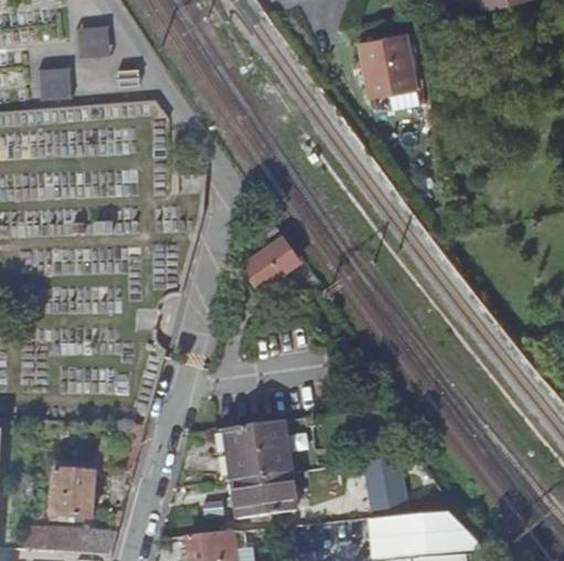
[(83,22),(85,54),(117,52),(115,20),(83,22)]
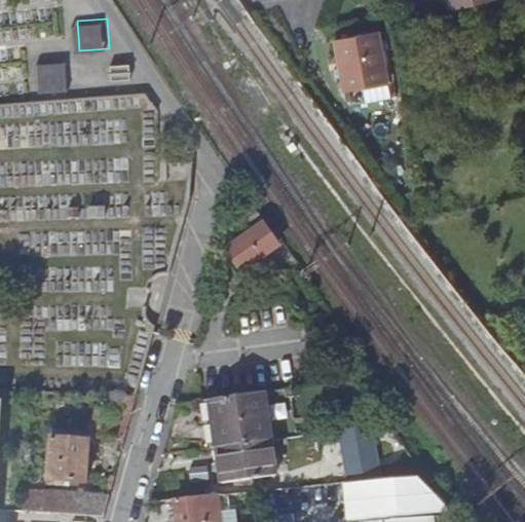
[(361,87),(387,82),(377,31),(333,39),(343,91),(361,87)]
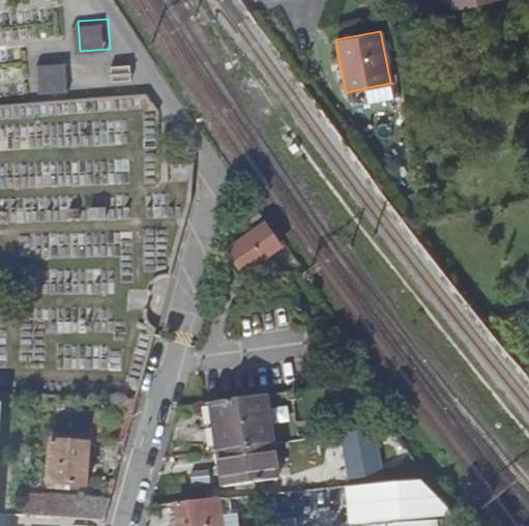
[(41,61),(43,83),(50,83),(50,88),(71,87),(70,68),(61,69),(61,60),(41,61)]
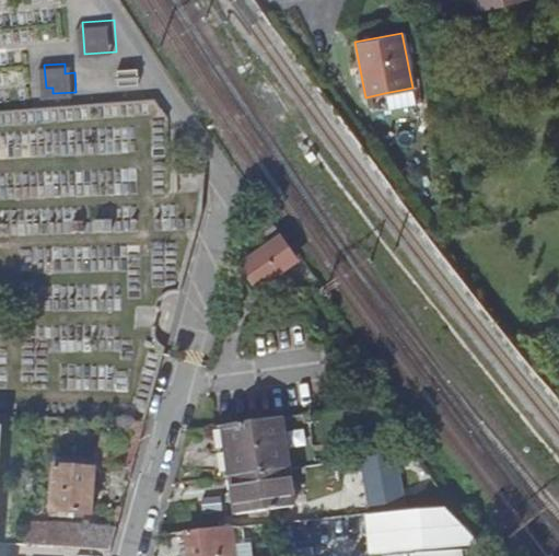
[(123,66),(124,82),(143,80),(142,65),(123,66)]
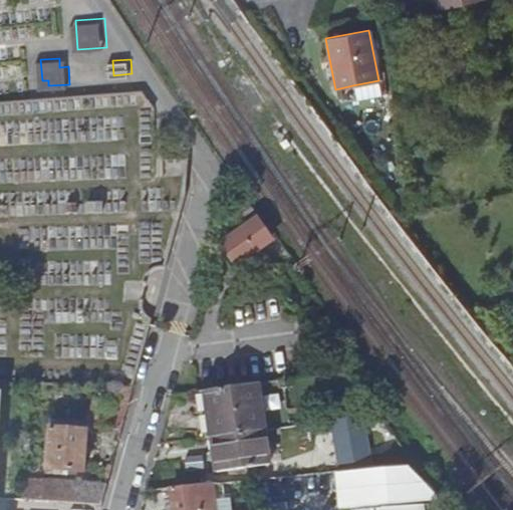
[(378,80),(352,85),(355,99),(380,94),(378,80)]
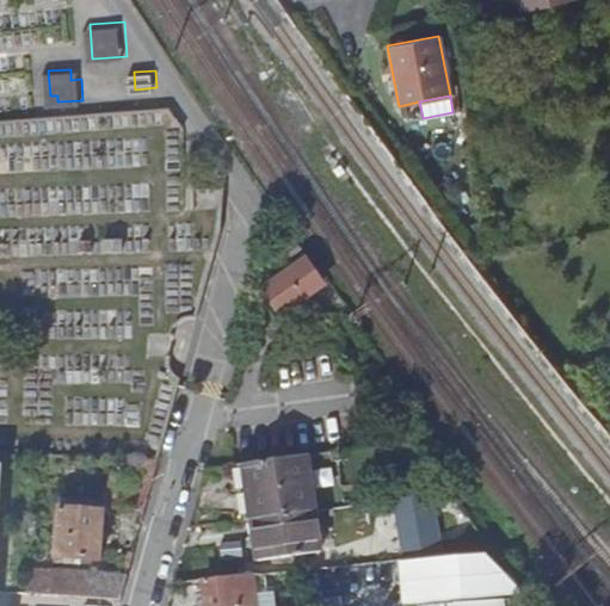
[(307,258),(267,285),(284,309),(324,282),(307,258)]
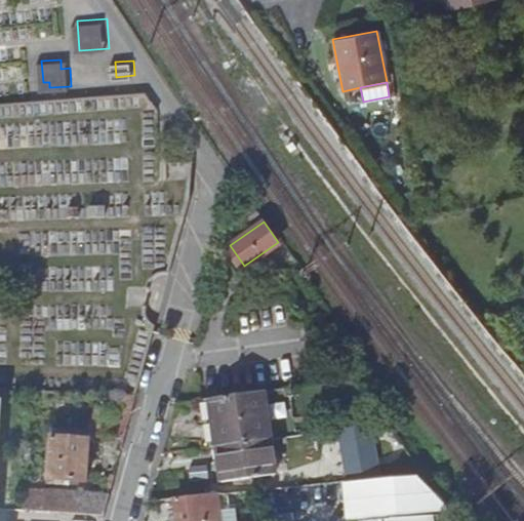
[(217,445),(270,438),(264,390),(211,397),(217,445)]
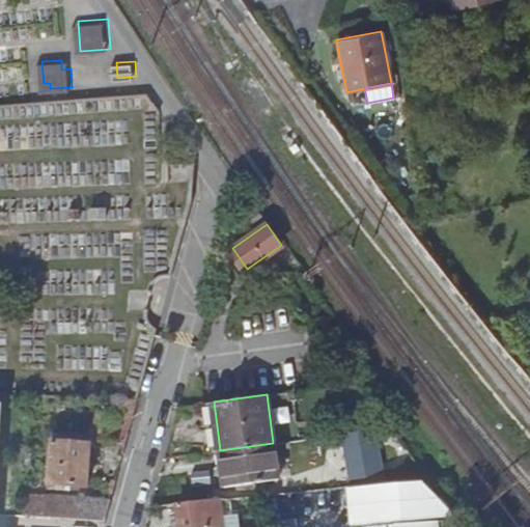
[(94,435),(128,443),(140,398),(121,397),(116,417),(101,413),(94,435)]
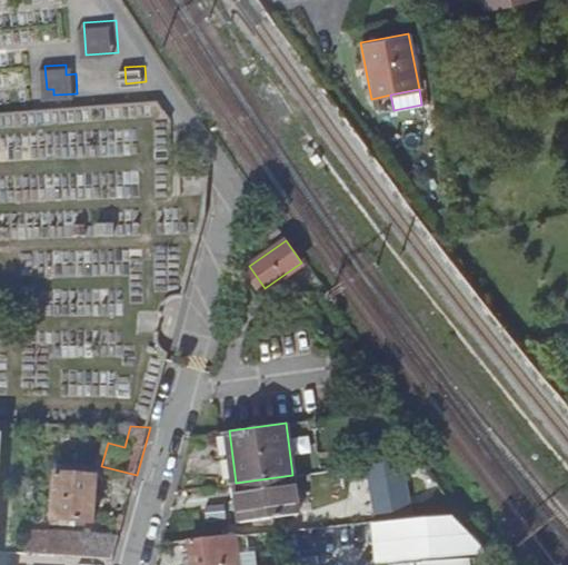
[(409,456),(371,457),(371,502),(409,502),(409,456)]
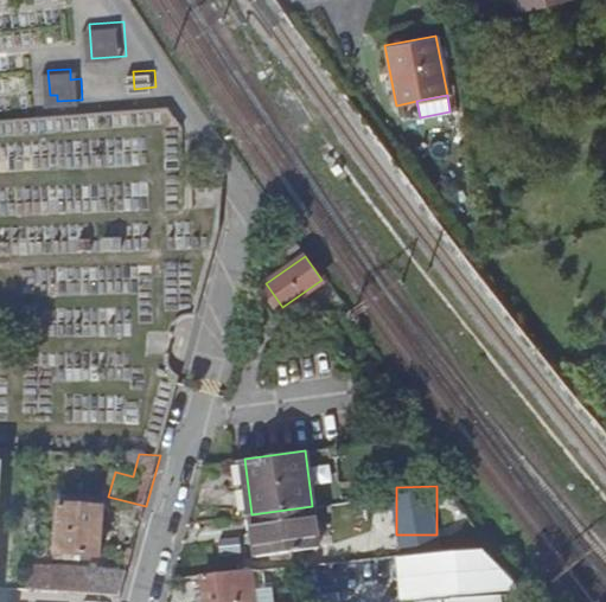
[(58,549),(103,552),(107,506),(62,503),(58,549)]
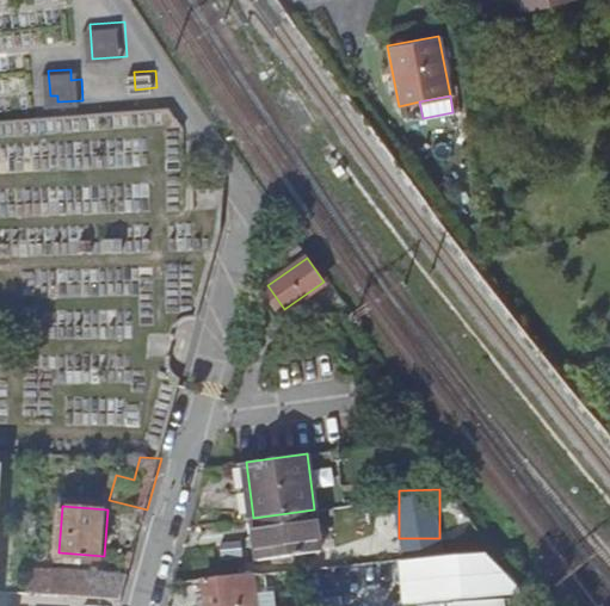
[(38,529),(50,532),(56,513),(43,509),(38,529)]
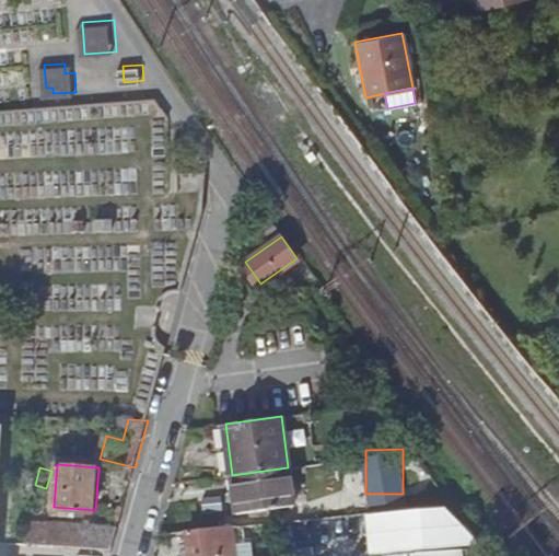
[(288,467),(232,475),(239,514),(294,506),(288,467)]
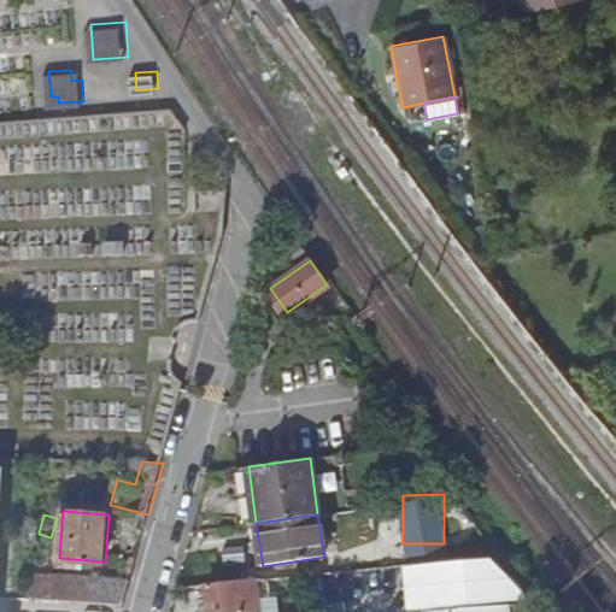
[(37,598),(52,599),(53,574),(30,572),(29,588),(29,598),(37,598)]
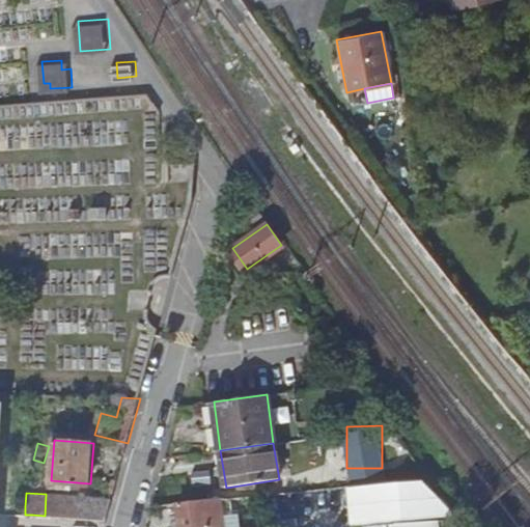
[(113,498),(46,494),(45,516),(107,520),(113,498)]
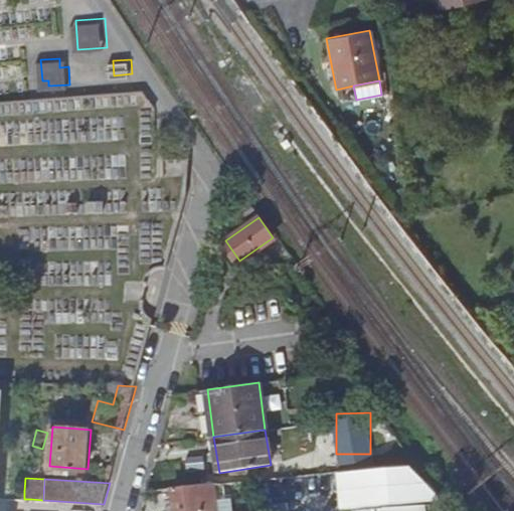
[(175,510),(216,510),(214,483),(173,487),(175,510)]
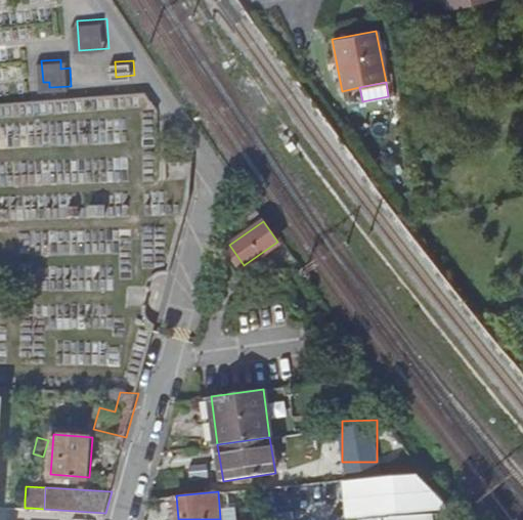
[(460,519),(451,509),(422,512),(428,519),(460,519)]
